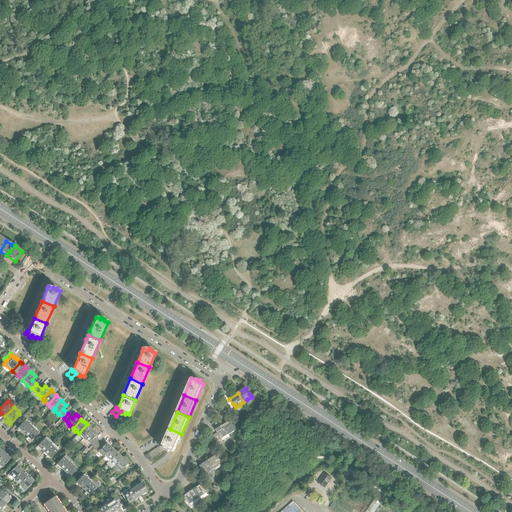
[(25,434),(33,424),(29,420),(27,422),(25,420),(16,430),(19,433),(21,431),(25,434)]
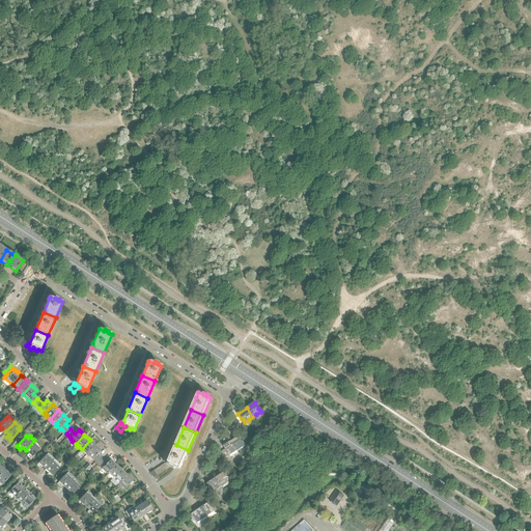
[(239,436),(231,441),(238,451),(246,445),(243,441),(242,441),(239,436)]
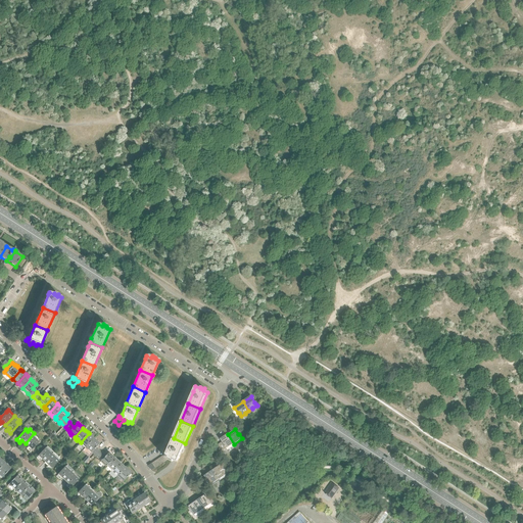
[(34,433),(26,443),(29,446),(27,448),(30,452),(39,441),(37,440),(39,438),(34,433)]
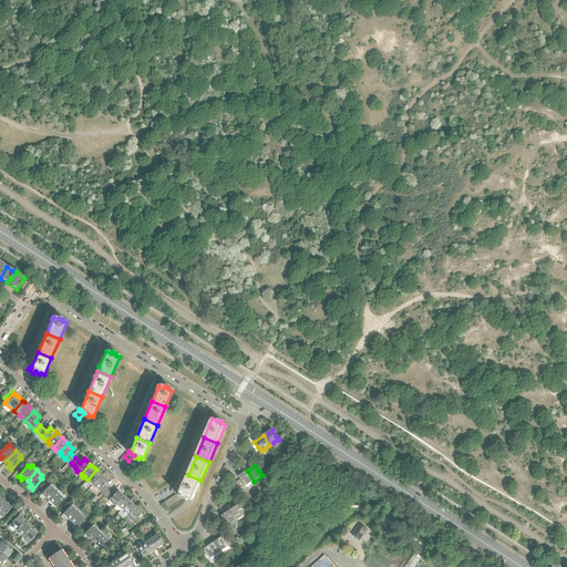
[(93,485),(102,475),(101,474),(102,474),(99,472),(98,472),(96,471),(96,470),(88,480),(89,481),(88,482),(89,483),(90,482),(93,485)]
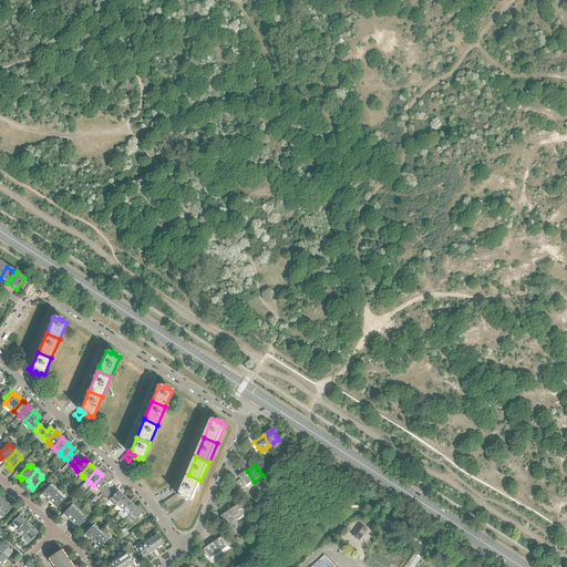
[(240,480),(236,482),(241,490),(246,486),(247,488),(248,490),(253,487),(251,485),(254,483),(254,482),(247,471),(246,471),(238,476),(240,480)]
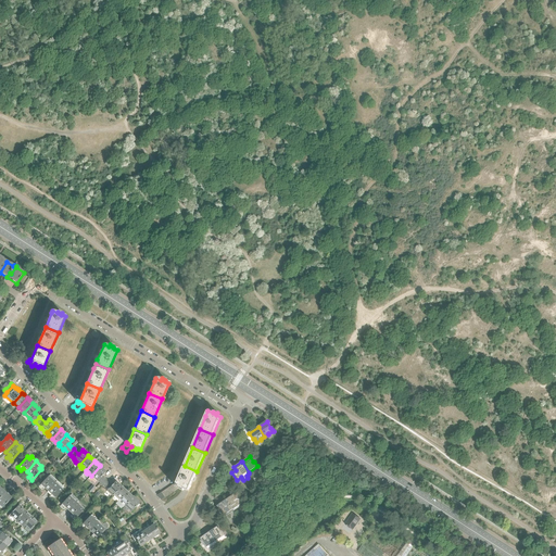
[(98,481),(103,485),(108,480),(102,476),(106,471),(105,471),(105,470),(102,468),(100,467),(100,466),(91,476),(92,477),(92,478),(93,479),(93,478),(97,481),(98,481)]
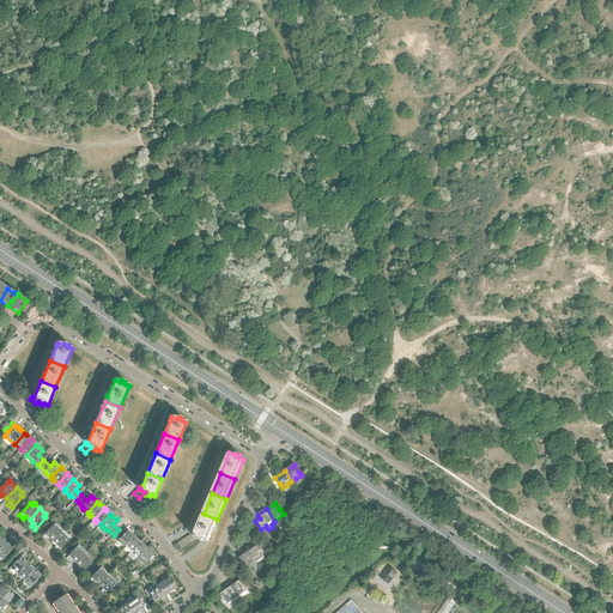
[(207,541),(217,520),(204,514),(195,530),(194,534),(194,535),(196,536),(199,538),(198,540),(202,541),(204,540),(207,541)]
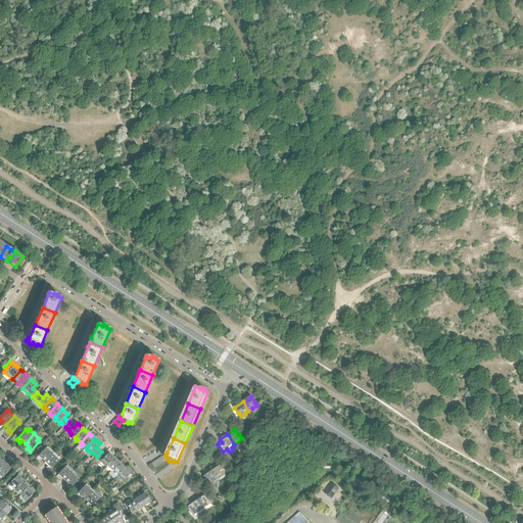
[(42,459),(45,462),(54,453),(47,446),(37,458),(40,461),(42,459)]
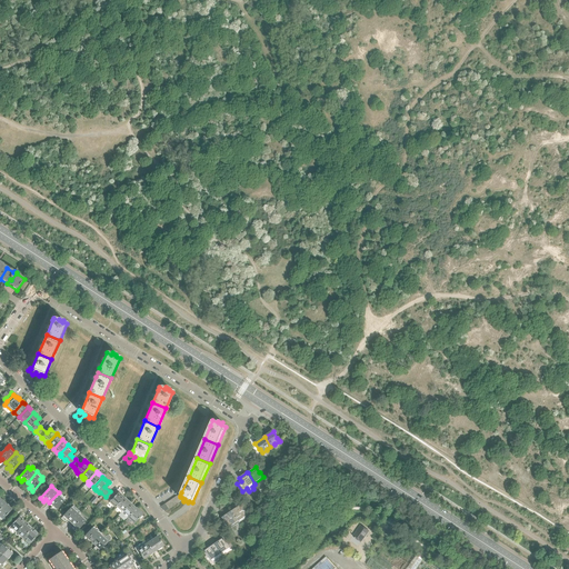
[(117,506),(125,498),(118,492),(115,496),(110,491),(106,497),(110,501),(111,500),(117,506)]
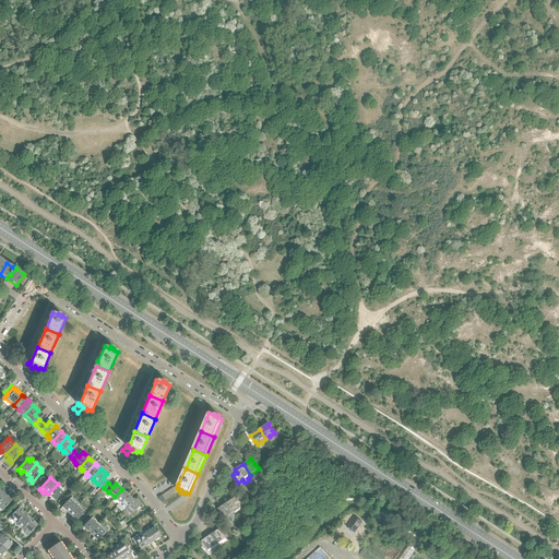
[(58,484),(48,494),(51,497),(49,499),(52,502),(64,490),(58,484)]
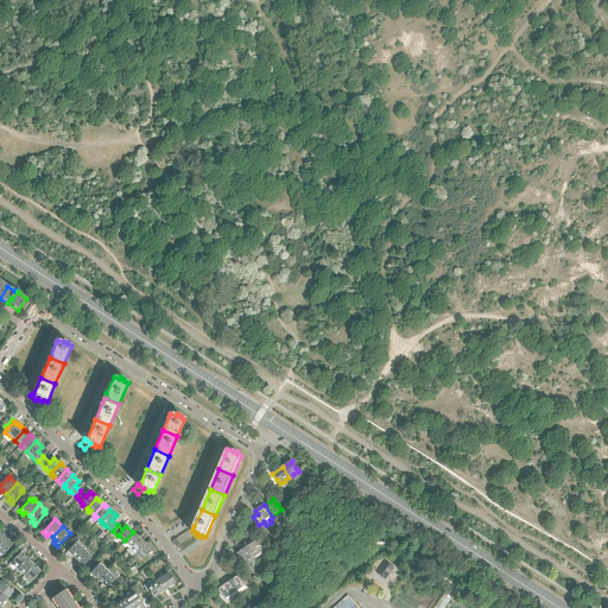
[(125,540),(131,546),(139,538),(133,532),(125,540)]
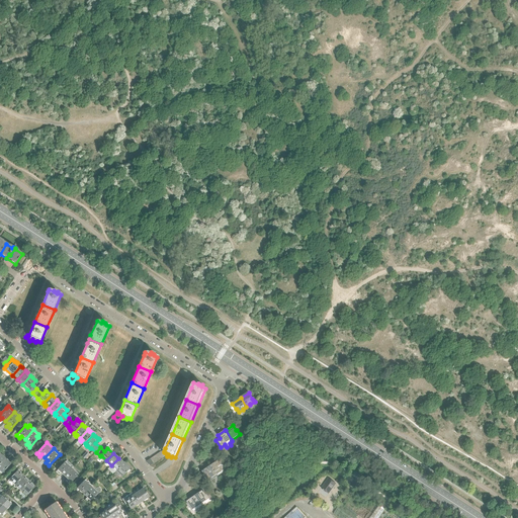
[(5,458),(0,463),(0,468),(0,469),(3,471),(11,464),(5,458)]
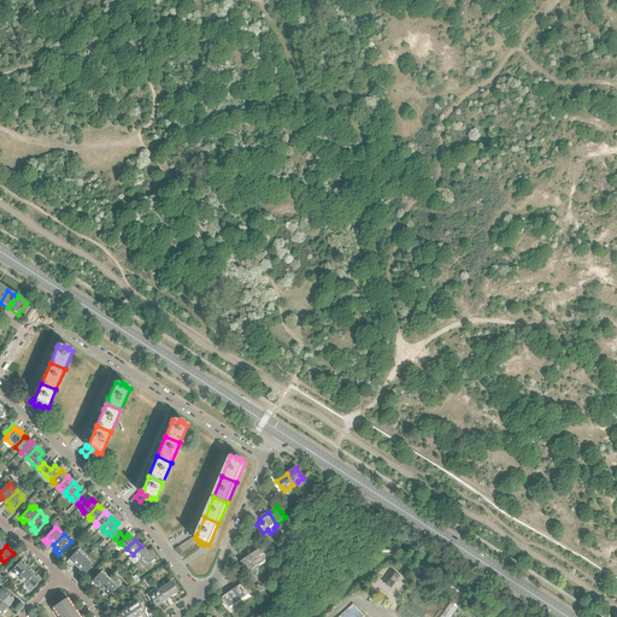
[(133,554),(139,559),(147,551),(141,546),(133,554)]
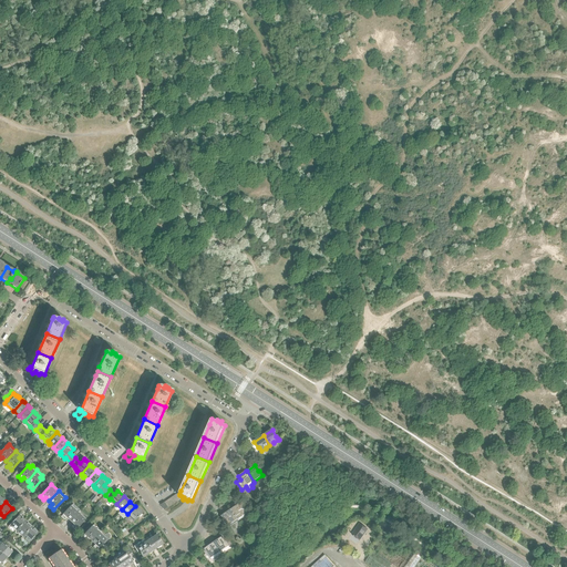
[(230,509),(238,519),(247,513),(240,503),(230,509)]
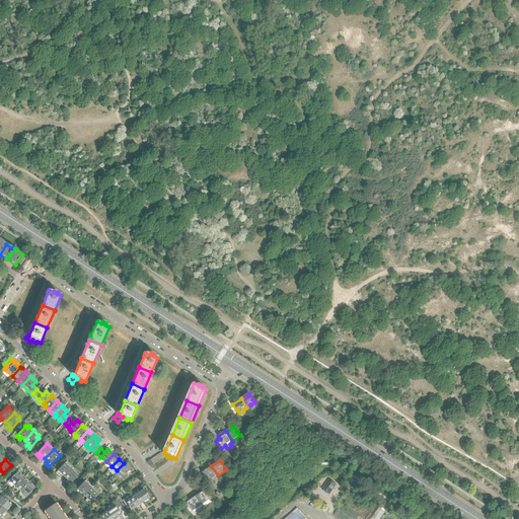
[(61,473),(64,476),(73,467),(67,461),(56,472),(59,475),(61,473)]
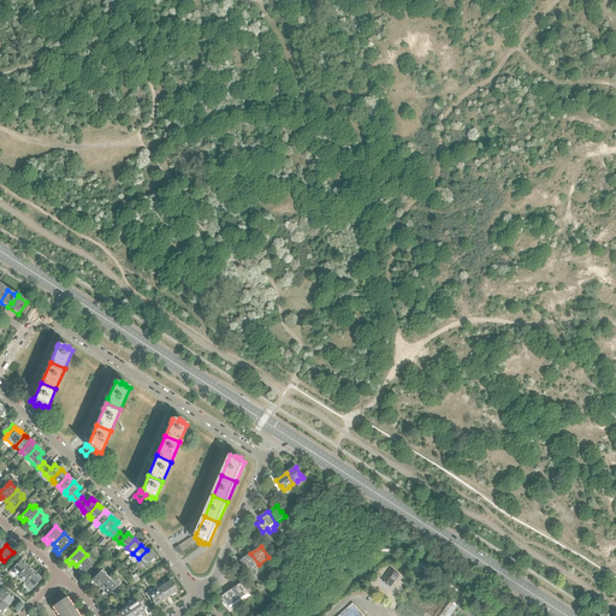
[(147,550),(138,558),(137,560),(138,561),(140,560),(146,566),(144,567),(146,567),(150,561),(152,562),(154,560),(153,558),(155,557),(147,550)]
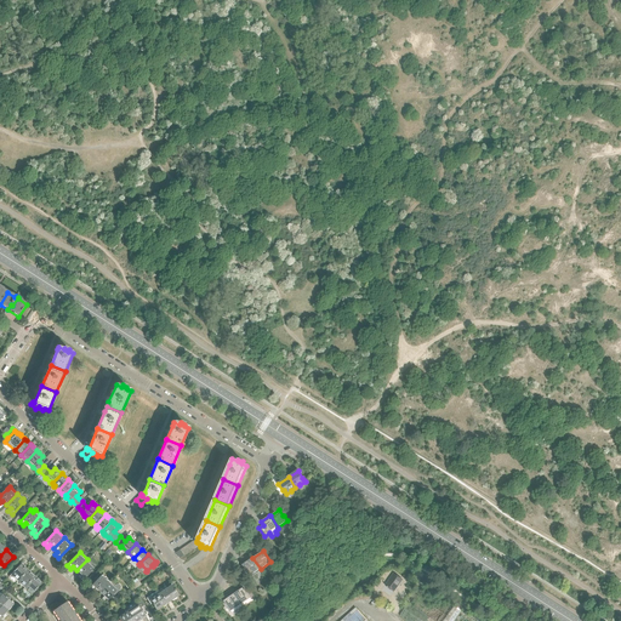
[(250,576),(261,569),(252,558),(243,565),(250,576)]
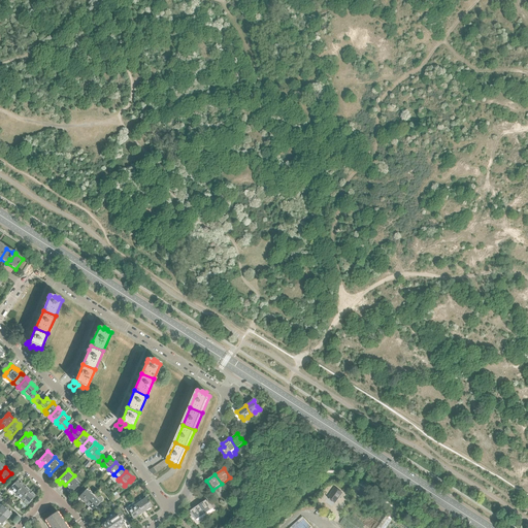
[(74,475),(65,485),(69,488),(66,491),(70,493),(80,482),(74,475)]
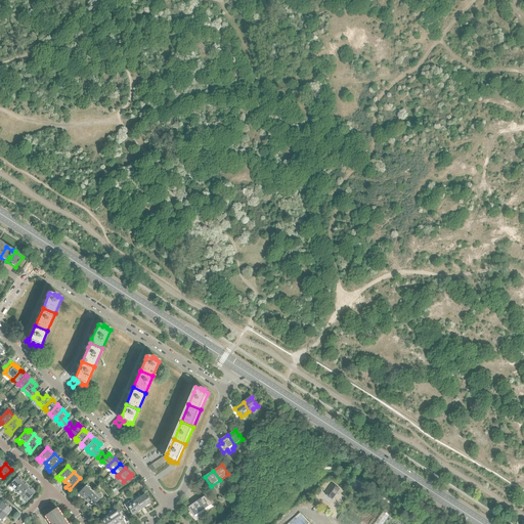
[(15,490),(24,481),(23,481),(24,480),(20,478),(19,478),(17,476),(9,485),(11,486),(10,487),(11,488),(12,487),(15,490)]
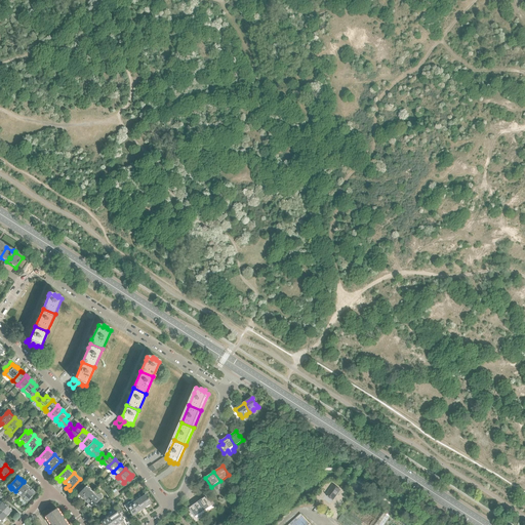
[(18,494),(22,496),(30,488),(29,487),(26,484),(24,482),(15,491),(17,493),(16,494),(17,494),(18,494)]
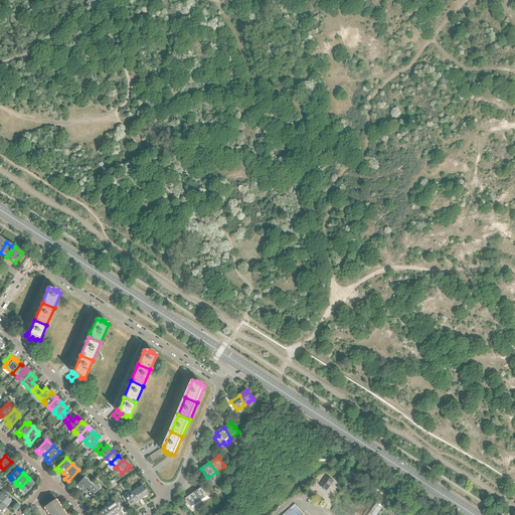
[(327,491),(334,481),(327,476),(323,481),(320,486),(321,487),(322,488),(322,487),(327,491)]
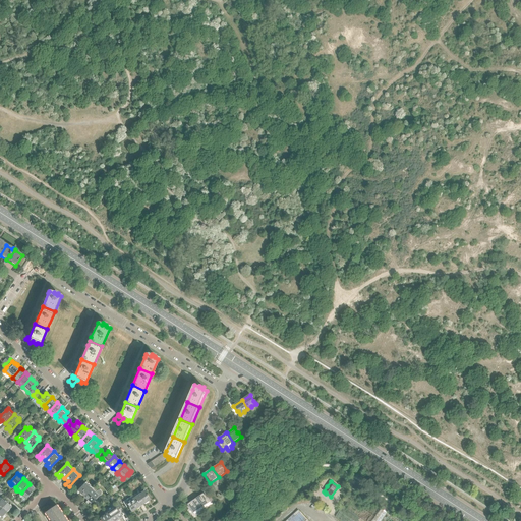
[(84,497),(94,487),(89,483),(87,484),(85,483),(75,494),(78,497),(80,494),(84,497)]
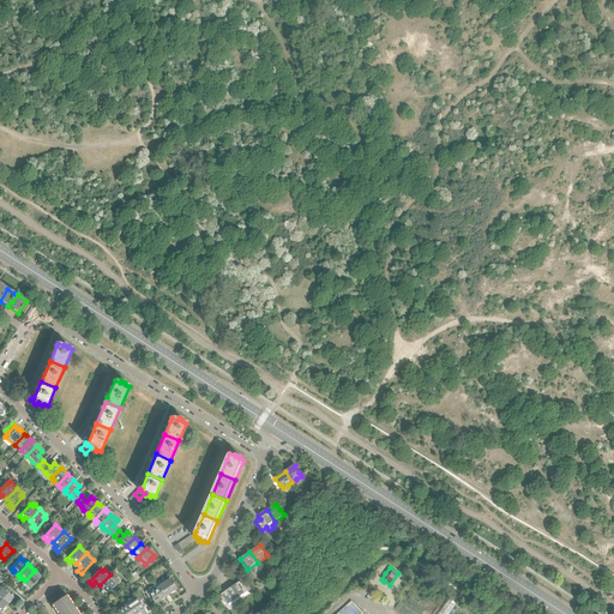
[(35,571),(25,581),(23,583),(25,585),(26,584),(28,583),(31,588),(32,587),(34,587),(36,584),(35,583),(41,577),(41,576),(37,572),(35,571)]
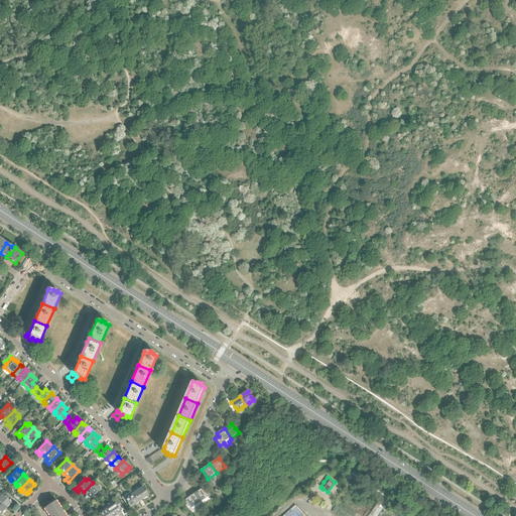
[(93,483),(84,492),(87,495),(85,498),(88,501),(94,494),(95,495),(100,490),(100,489),(101,488),(100,487),(100,486),(99,486),(98,486),(97,486),(96,486),(93,483)]
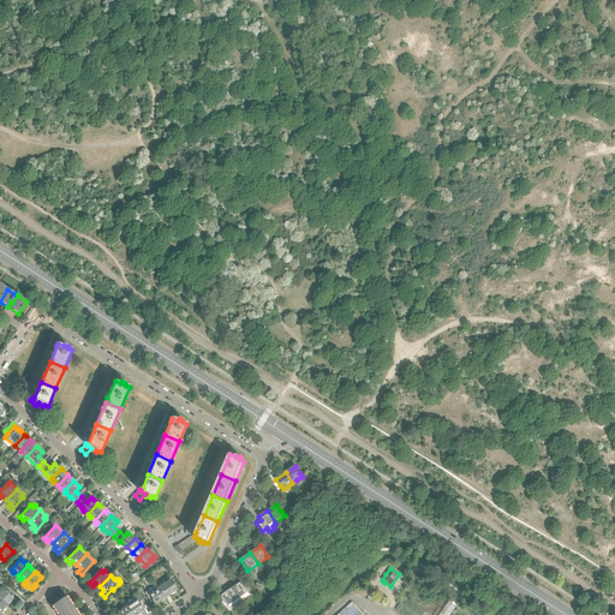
[(449,614),(457,605),(451,601),(448,602),(418,579),(395,610),(402,614),(422,614),(425,611),(430,614),(449,614)]
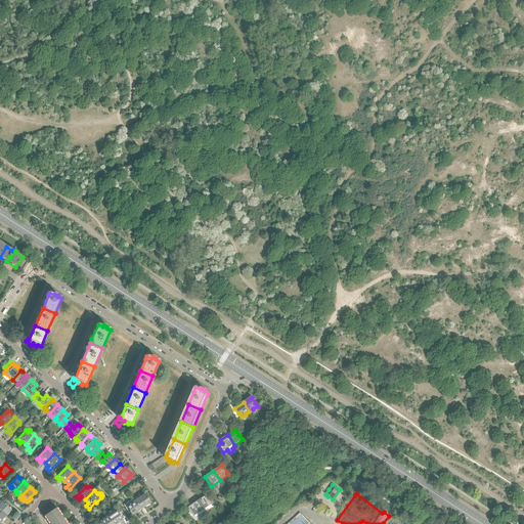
[(145,494),(135,500),(140,509),(150,503),(145,494)]
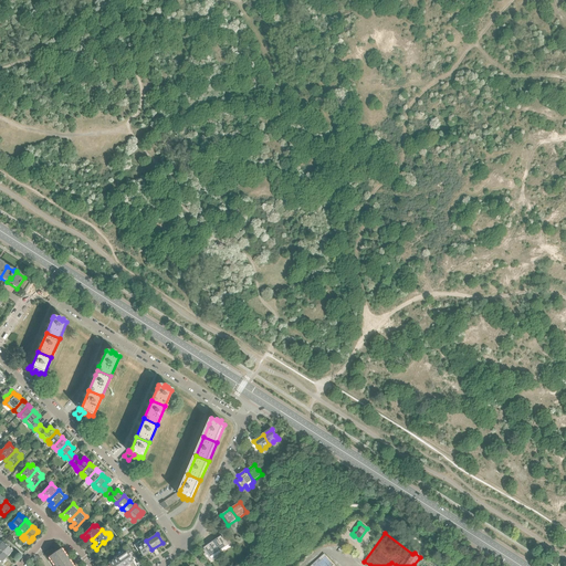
[(213,542),(220,551),(229,545),(223,537),(224,537),(223,535),(222,536),(222,535),(213,542)]
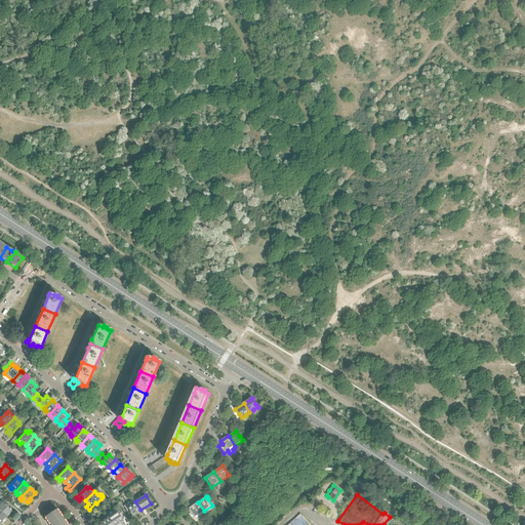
[(133,499),(124,506),(127,512),(128,511),(132,516),(140,510),(135,501),(133,499)]
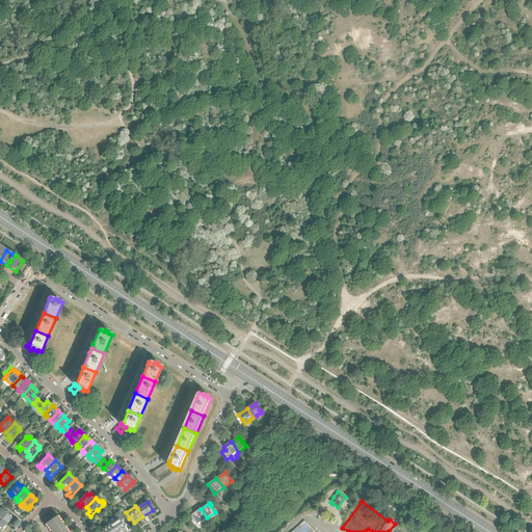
[(0,511),(0,516),(6,524),(11,517),(2,509),(0,511)]
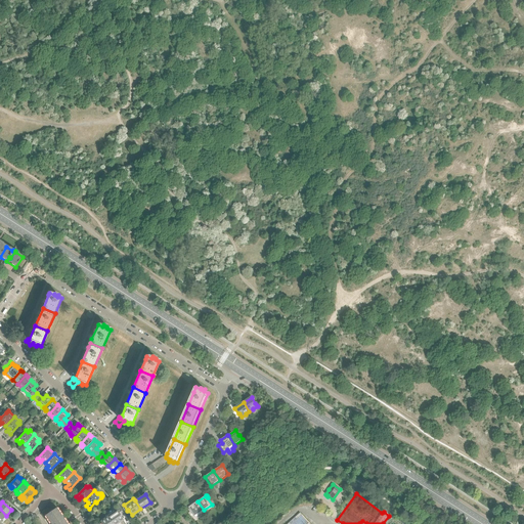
[(204,510),(198,501),(188,508),(192,512),(194,516),(195,516),(204,510)]
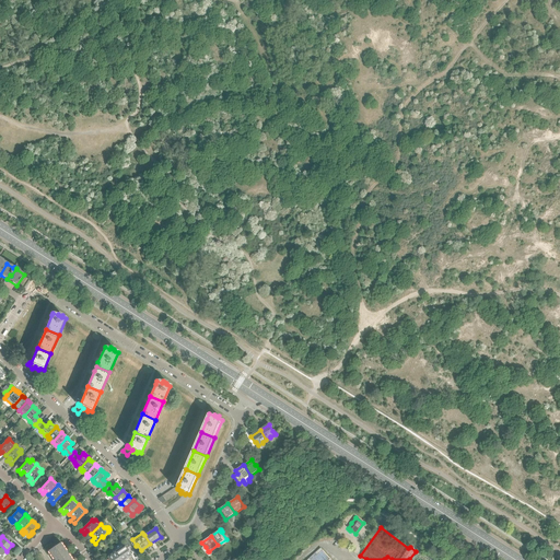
[(71,559),(68,555),(65,550),(60,543),(48,551),(47,550),(46,551),(51,559),(71,559)]
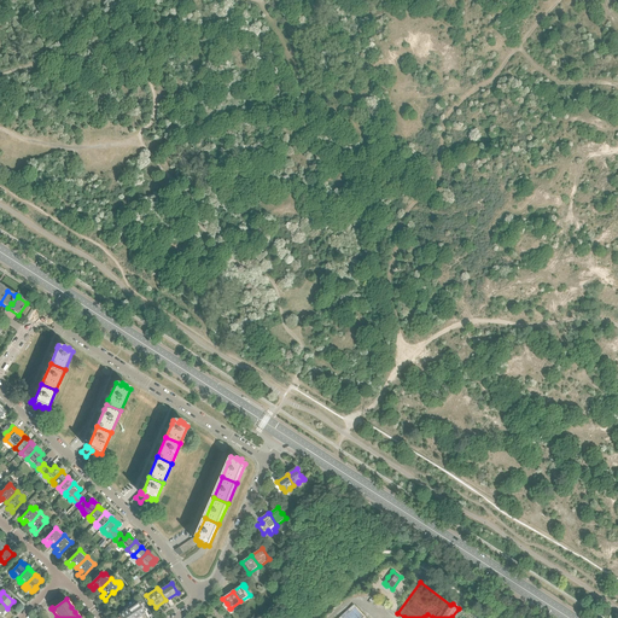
[(128,608),(133,617),(138,617),(145,613),(138,602),(128,608)]
